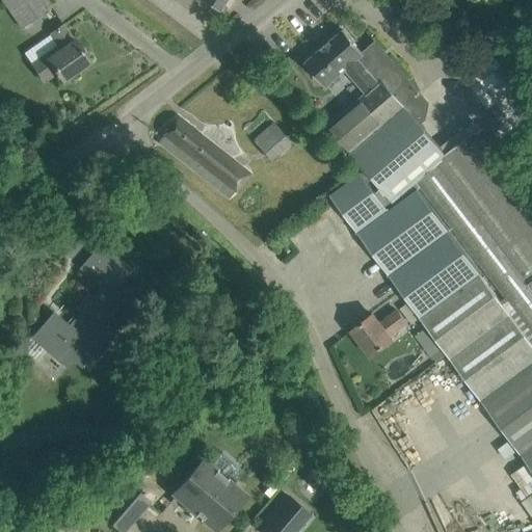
[(0,0),(22,28),(52,7),(47,0),(0,0)]
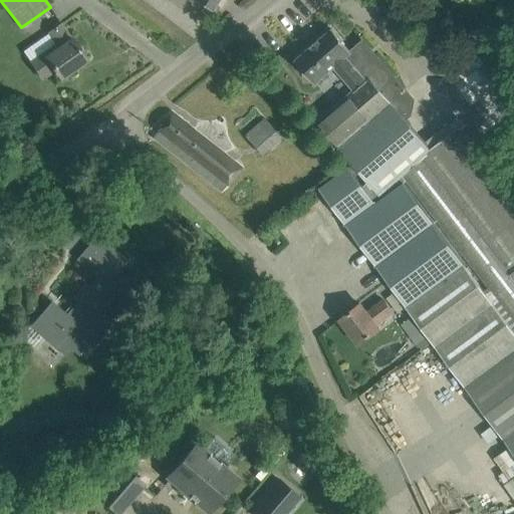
[(195,0),(212,11),(219,0),(195,0)]
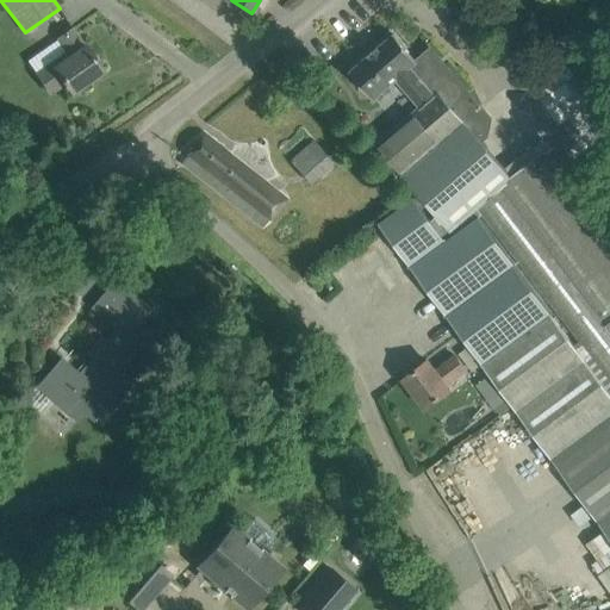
[(33,73),(49,94),(67,83),(73,92),(104,70),(74,27),(58,38),(66,50),(33,73)]
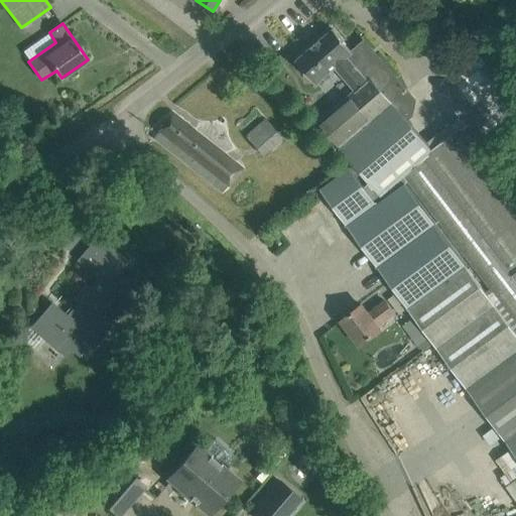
[(316,48),(299,63),(317,84),(337,68),(356,90),(369,79),(349,55),(353,51),(334,28),(318,41),(323,45),(317,49),(316,48)]
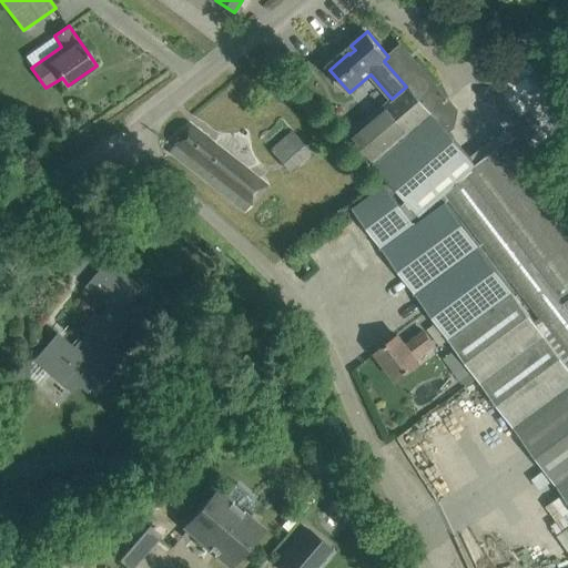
[(392,99),(352,134),(421,215),(449,191),(454,198),(447,204),(478,247),(415,294),(514,426),(567,499),(567,209),(514,139),(477,166),(449,129),(456,124),(457,110),(402,46),(388,57),(384,61),(406,87),(392,99)]
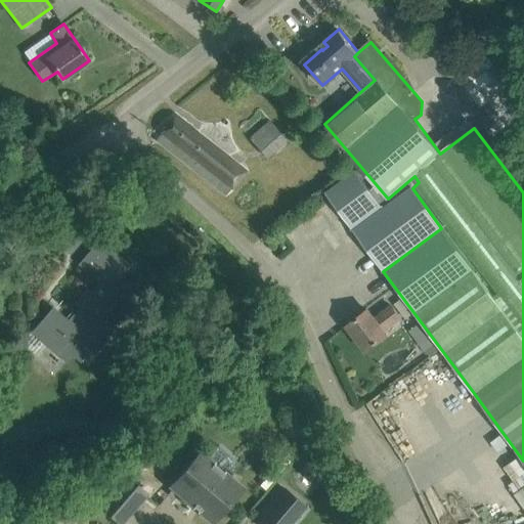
[(156,140),(225,194),(245,171),(175,116),(156,140)]
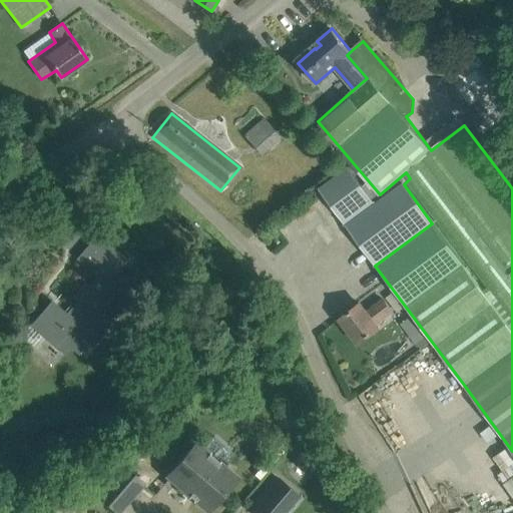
[(250,128),(243,135),(261,154),(268,147),(250,128)]
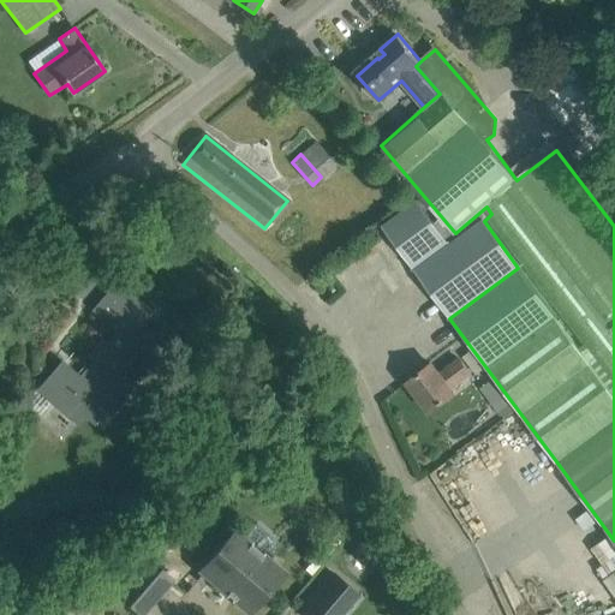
[(422,199),(383,227),(430,291),(449,318),(518,268),(484,221),(454,244),(422,199)]
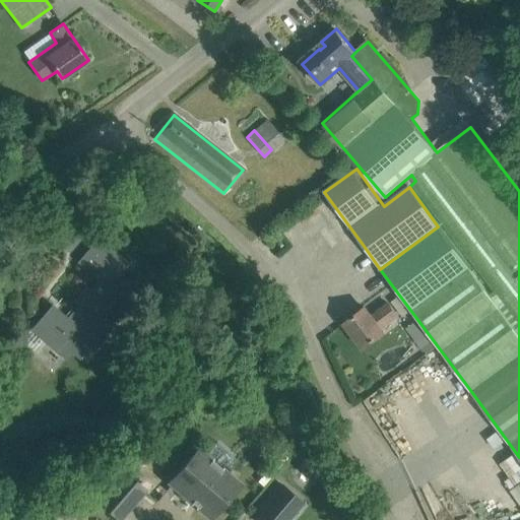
[(93,349),(101,341),(114,326),(104,317),(111,308),(109,305),(128,282),(118,274),(128,263),(100,239),(79,262),(100,279),(90,289),(87,287),(75,302),(79,306),(68,319),(53,306),(37,325),(45,332),(41,336),(63,354),(67,350),(77,360),(88,345),(93,349)]
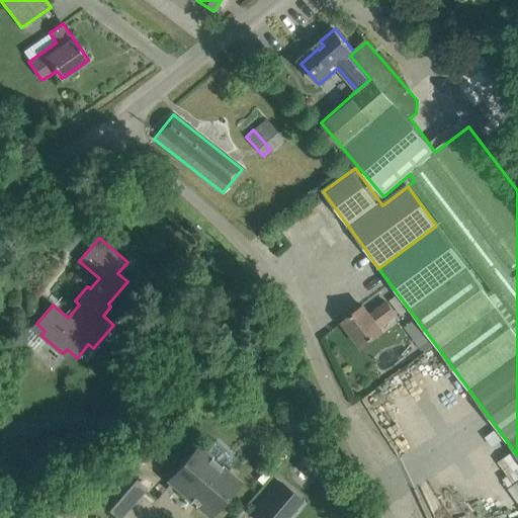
[(344,322),(363,346),(384,330),(383,327),(398,316),(387,304),(373,315),(365,305),(344,322)]
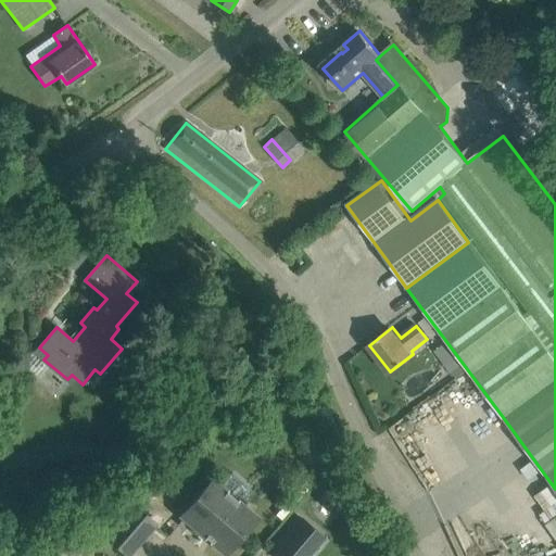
[(464,367),(445,342),(433,351),(452,375),(453,375),(462,368),(464,367)]
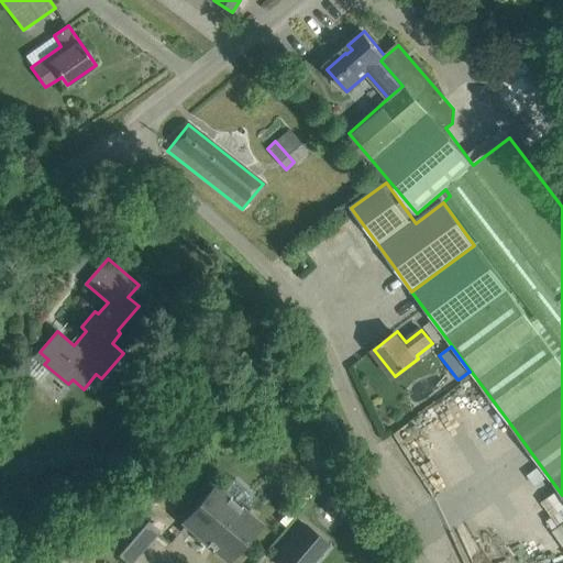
[(184,521),(229,561),(260,523),(216,485),(184,521)]
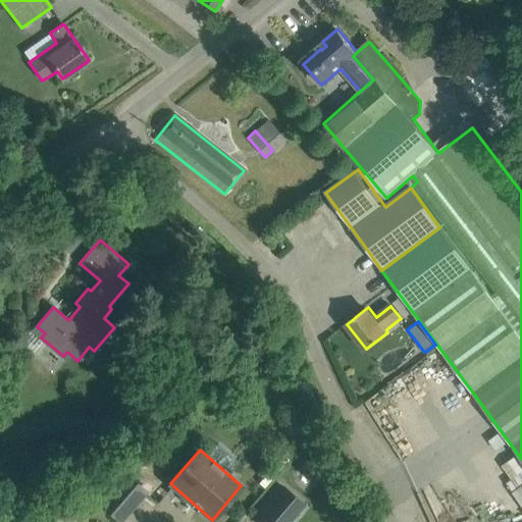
[(99,504),(120,521),(147,491),(125,472),(99,504)]
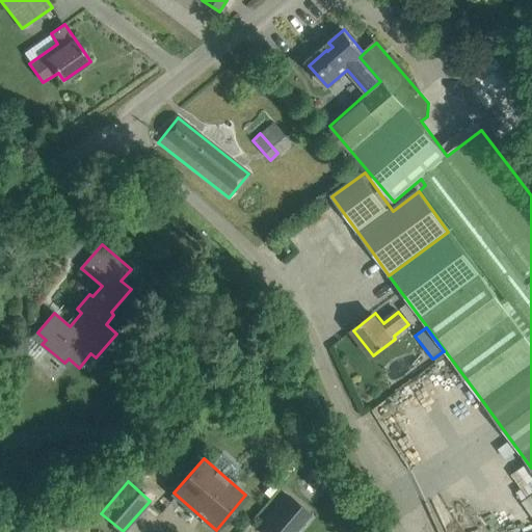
[(261,529),(263,531),(294,531),(311,514),(290,496),(261,529)]
